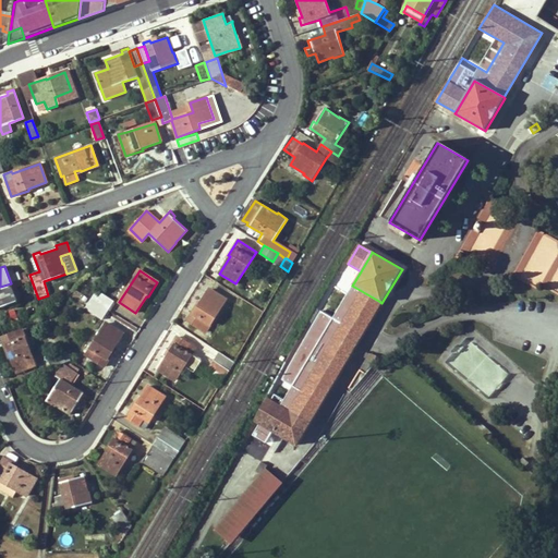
[(97,275),(91,281),(95,284),(100,278),(97,275)]
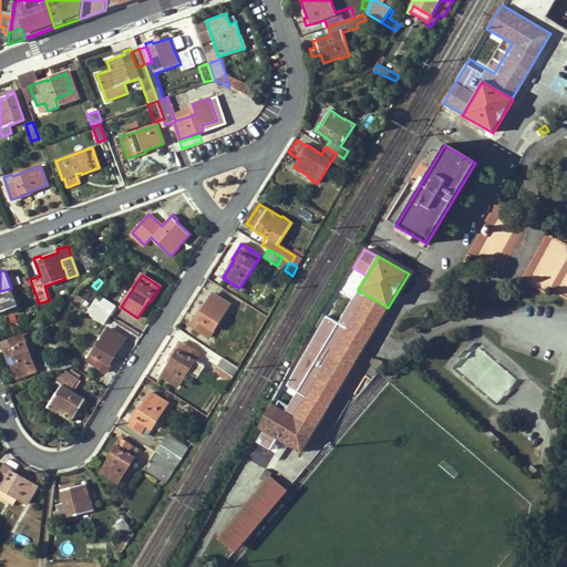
[(30,286),(28,281),(14,287),(16,291),(30,286)]
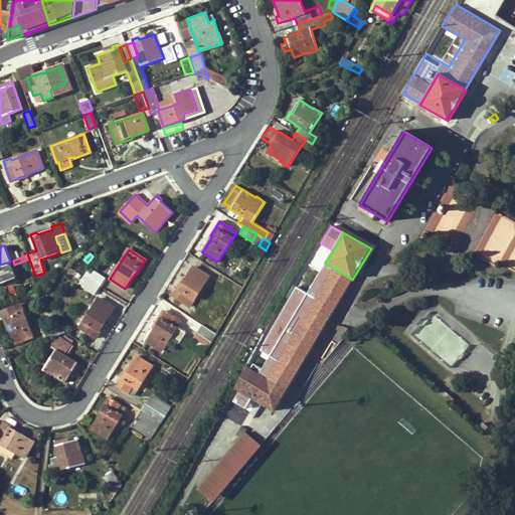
[(17,273),(15,267),(12,268),(10,262),(0,265),(0,284),(16,278),(14,274),(17,273)]
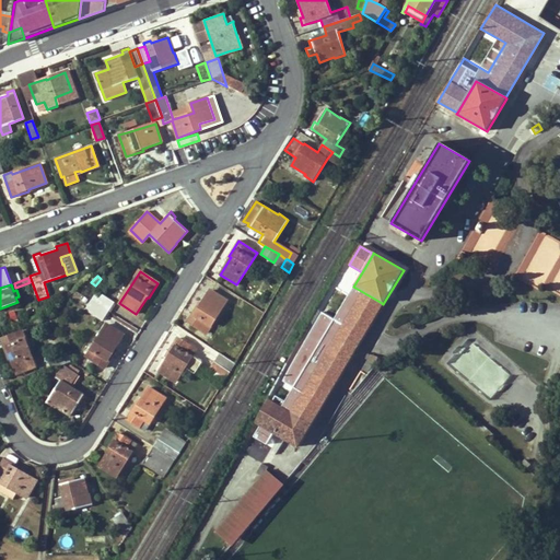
[(382,303),(353,287),(351,291),(356,294),(289,406),(277,398),(269,394),(253,422),(261,427),(296,447),(382,303)]
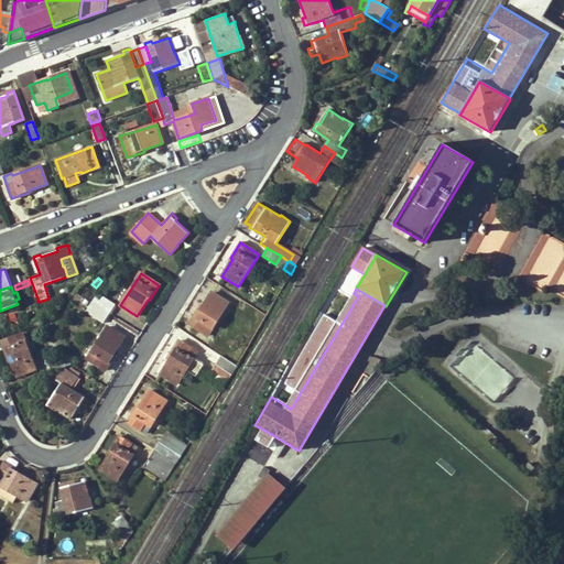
[(207,335),(228,303),(212,292),(201,310),(198,308),(188,323),(207,335)]
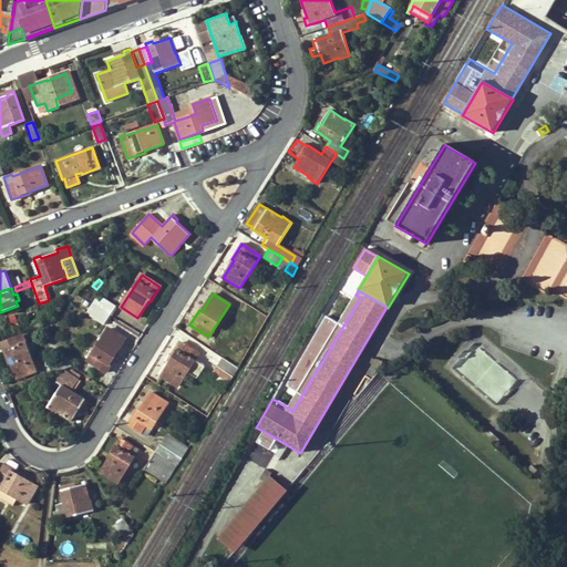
[(92,305),(110,315),(115,306),(99,295),(92,305)]
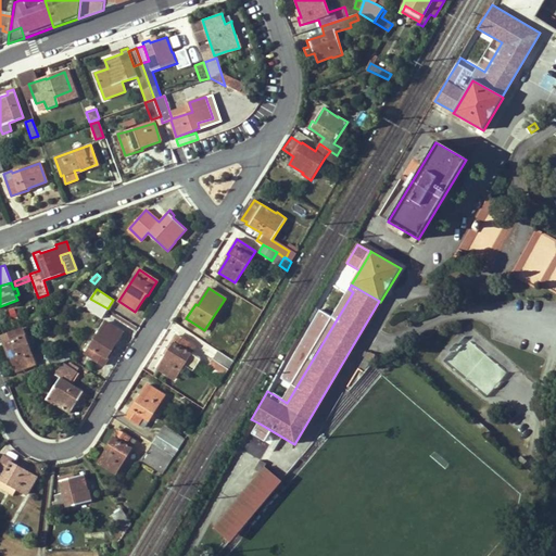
[(108,308),(90,299),(85,307),(101,318),(105,311),(108,308)]
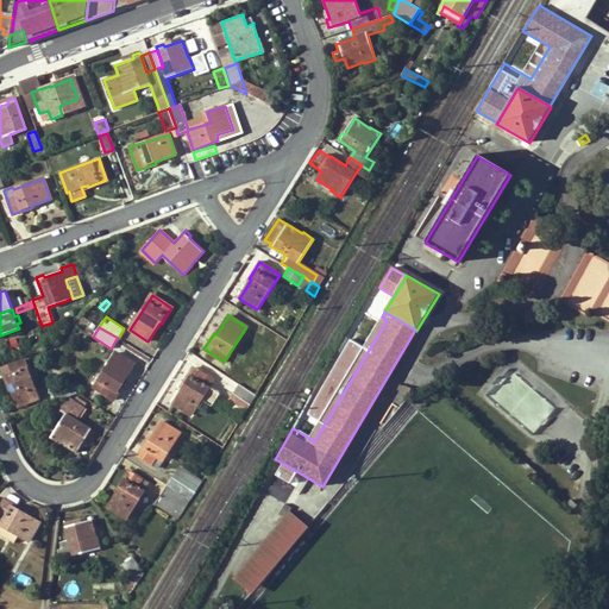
[(121,383),(133,364),(115,353),(94,388),(113,401),(124,384),(121,383)]
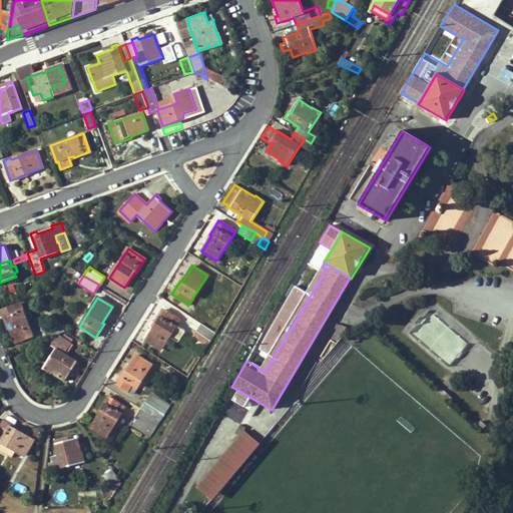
[(9,324),(15,342),(32,336),(20,304),(1,310),(6,325),(9,324)]
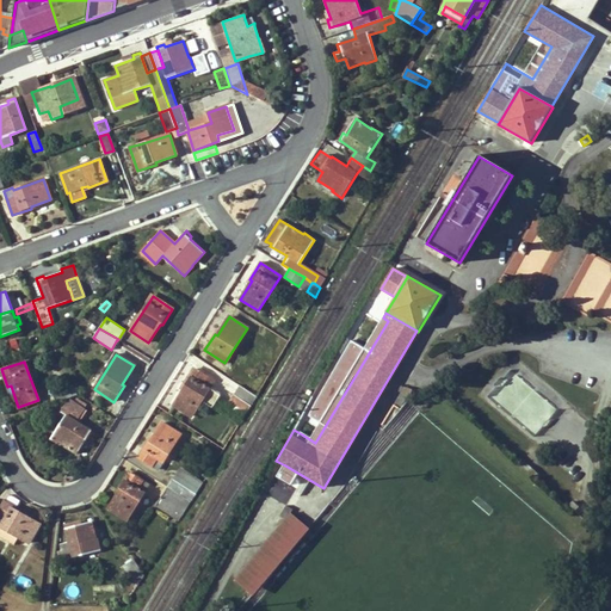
[(185,386),(173,405),(191,415),(202,400),(211,406),(218,395),(209,389),(214,381),(193,369),(184,384),(185,386)]
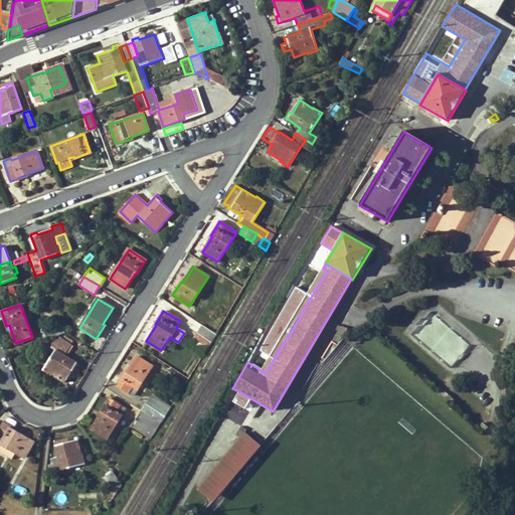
[(44,331),(47,339),(64,333),(62,325),(44,331)]
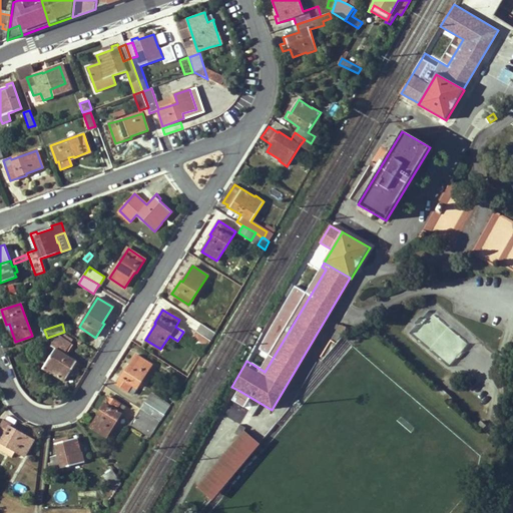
[(211,341),(215,334),(200,324),(196,332),(209,341),(211,341)]
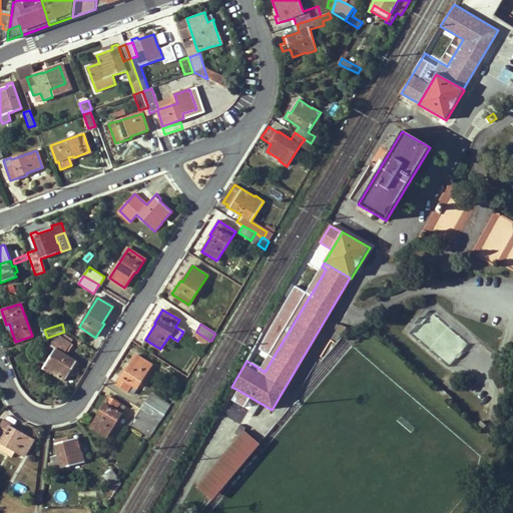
[(192,337),(205,346),(209,341),(196,332),(192,337)]
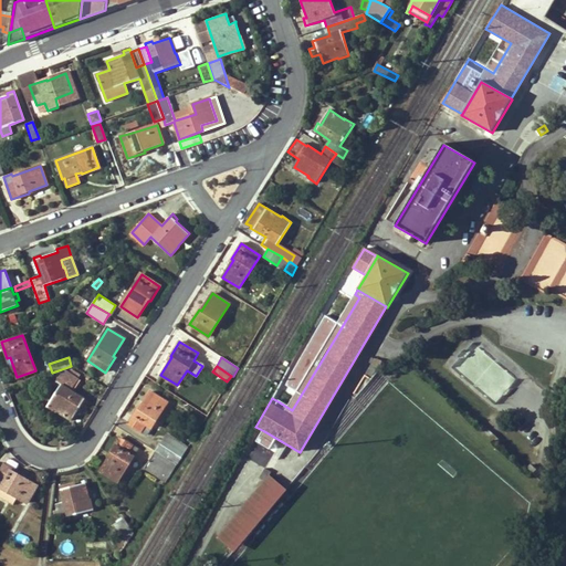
[(290,368),(272,398),(280,402),(297,373),(290,368)]
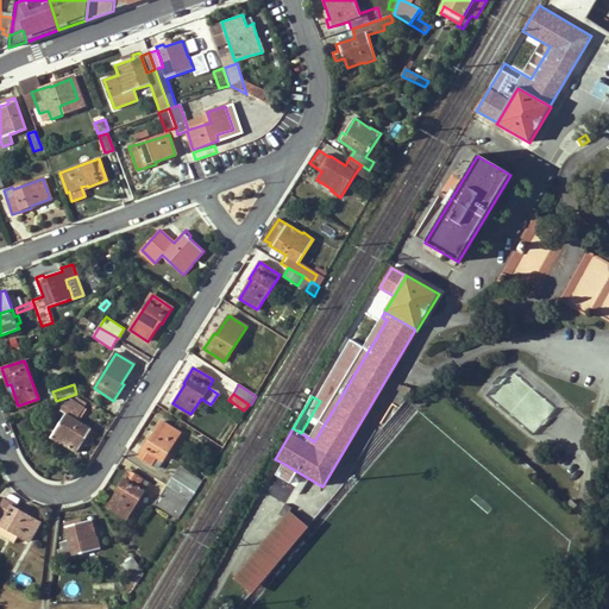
[(60,405),(54,407),(66,414),(50,438),(60,444),(61,443),(76,452),(87,437),(89,438),(94,432),(75,420),(83,407),(71,400),(66,402),(63,406),(60,405)]
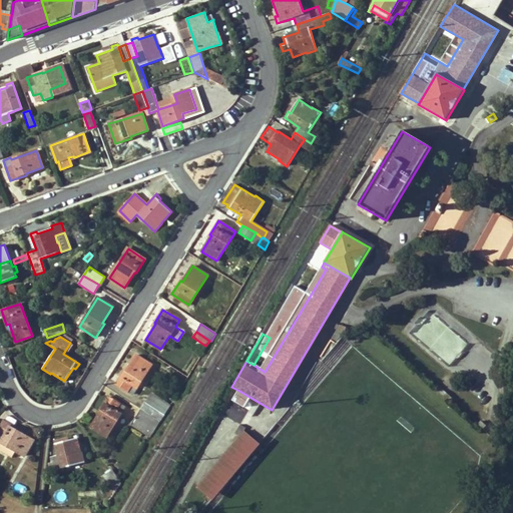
[(124,370),(115,384),(132,395),(151,365),(136,355),(126,371),(124,370)]
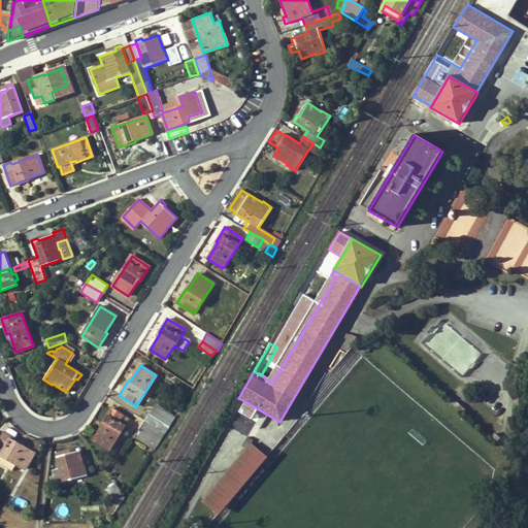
[(103,424),(94,440),(109,450),(128,419),(111,408),(102,423),(103,424)]
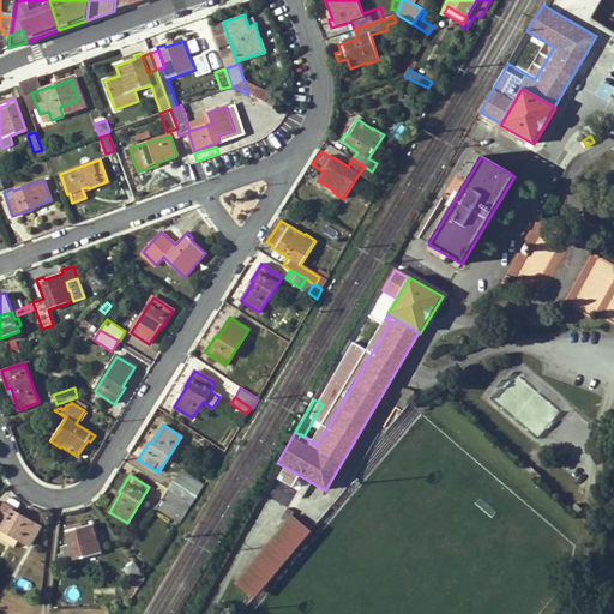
[(197,497),(174,481),(169,489),(192,504),(197,497)]
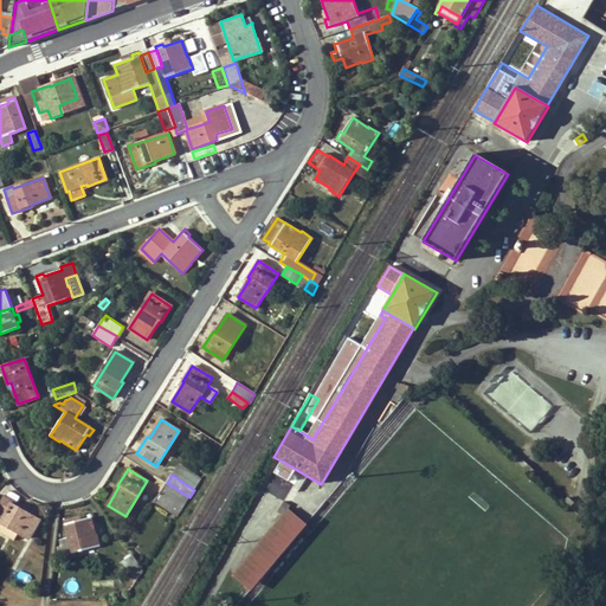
[(154,502),(171,513),(175,504),(182,509),(189,497),(167,483),(154,502)]
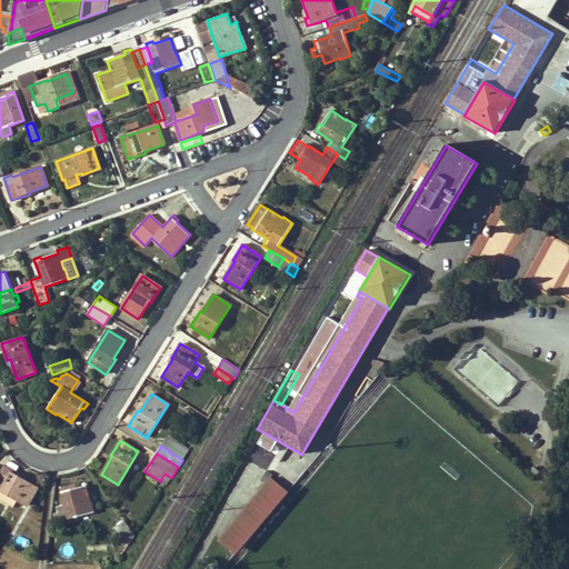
[(0,490),(1,491),(0,493),(0,499),(6,503),(10,496),(28,507),(38,489),(20,478),(20,477),(5,468),(0,475),(0,490)]
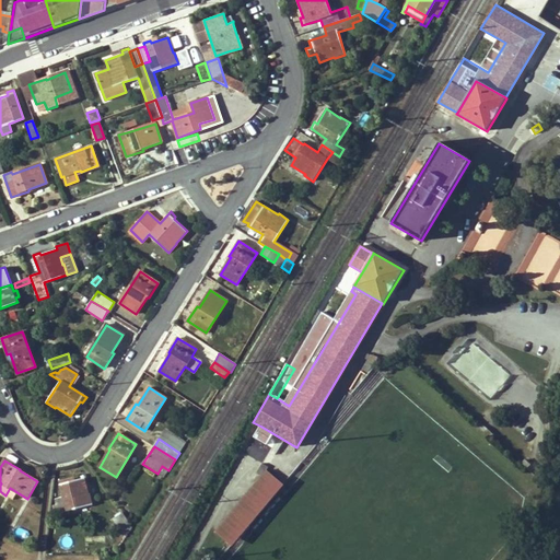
[(168,470),(162,466),(158,474),(164,478),(168,470)]
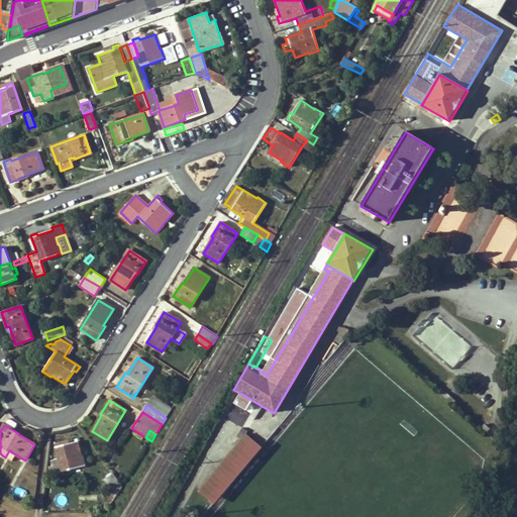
[(198,491),(209,500),(256,443),(245,434),(243,437),(198,491)]
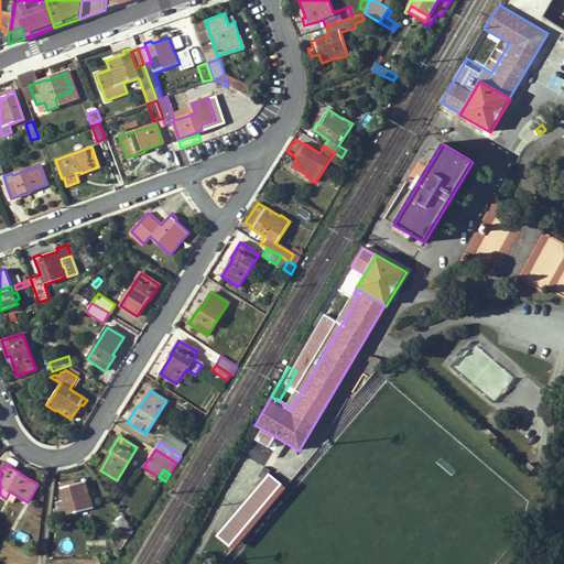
[(64,500),(55,502),(58,516),(94,507),(91,497),(89,497),(85,481),(67,486),(67,483),(60,485),(64,500)]
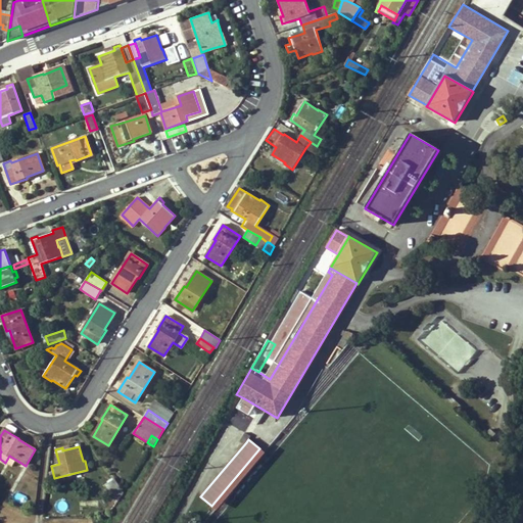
[(211,506),(216,510),(264,453),(259,448),(211,506)]
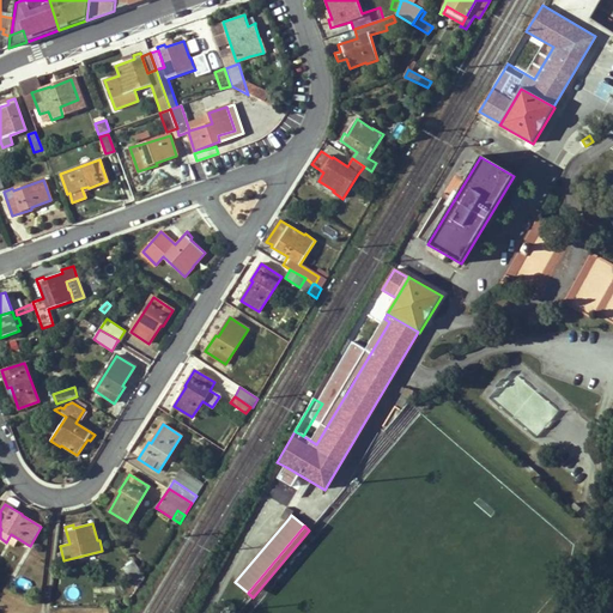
[(145,577),(133,560),(123,569),(138,590),(145,577)]
